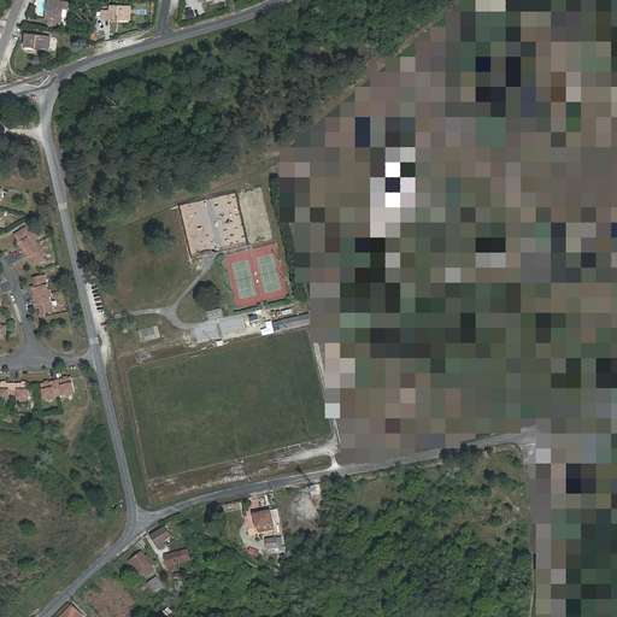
[(68,4),(51,1),(47,23),(63,25),(64,17),(66,18),(68,4)]
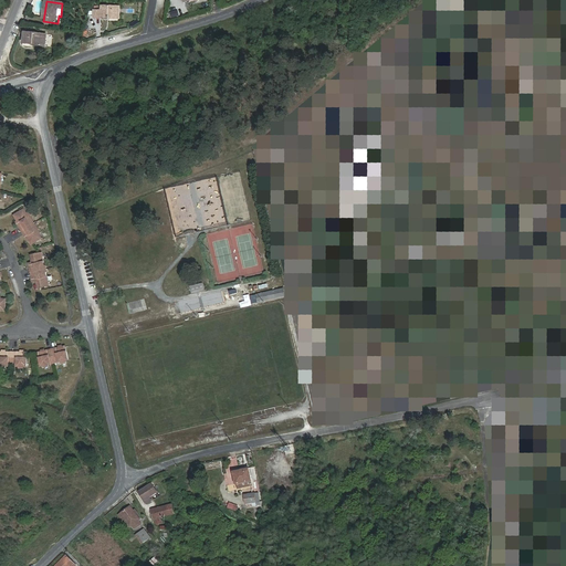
[(94,18),(108,19),(108,18),(108,17),(119,18),(119,7),(95,6),(94,18)]
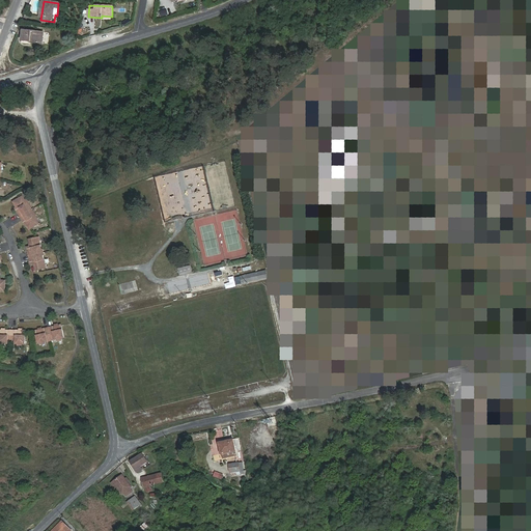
[(44,32),(23,30),(22,44),(30,44),(30,42),(43,44),(44,32)]
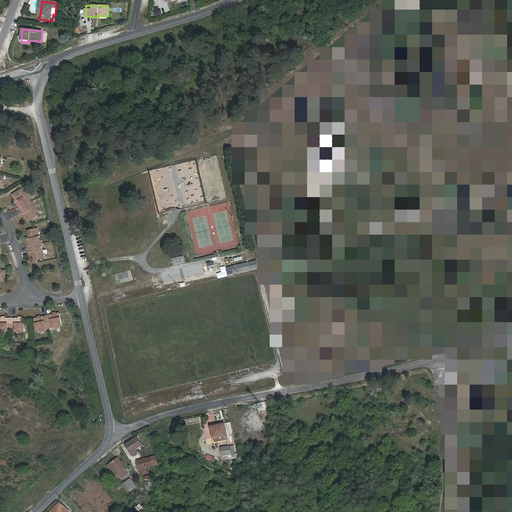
[(304,161),(330,155),(323,130),(328,129),(327,126),(325,127),(323,119),(301,124),(302,128),(294,130),(300,156),(303,156),(304,161)]
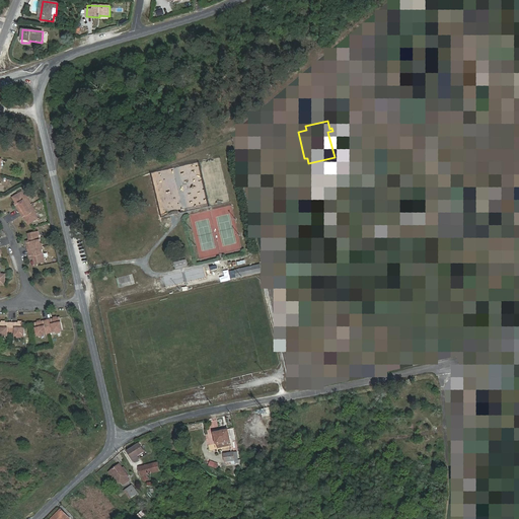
[(327,132),(335,157),(339,156),(332,131),(327,132)]
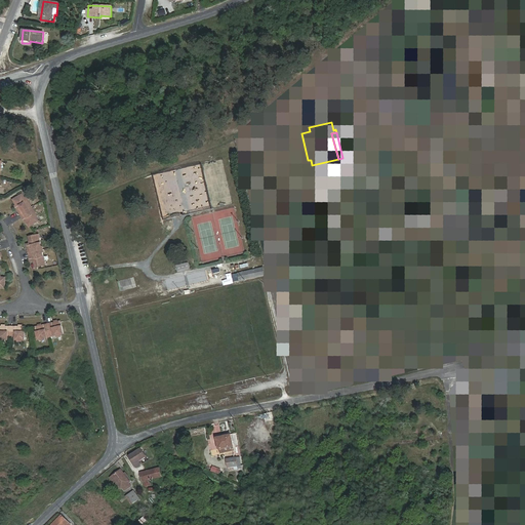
[(344,158),(346,167),(361,164),(359,154),(344,158)]
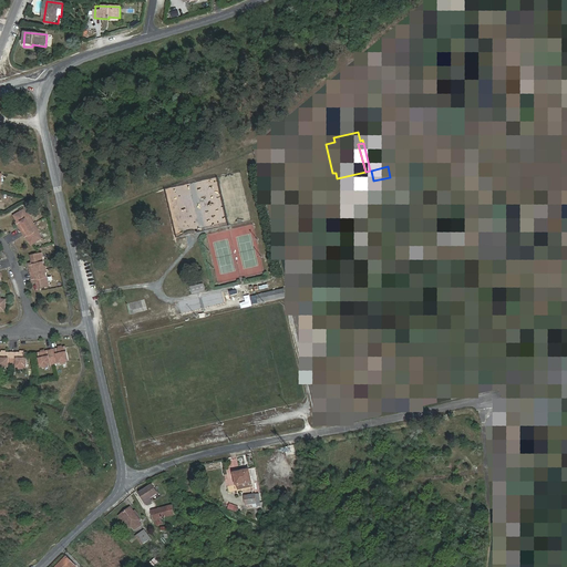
[(22,230),(34,223),(29,213),(26,214),(23,210),(16,215),(19,220),(17,222),(22,230)]
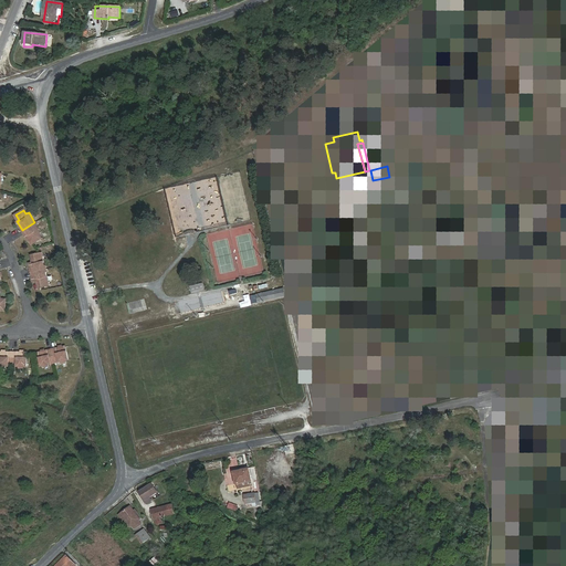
[(39,234),(41,233),(34,222),(22,230),(28,239),(30,238),(33,243),(41,239),(39,234)]
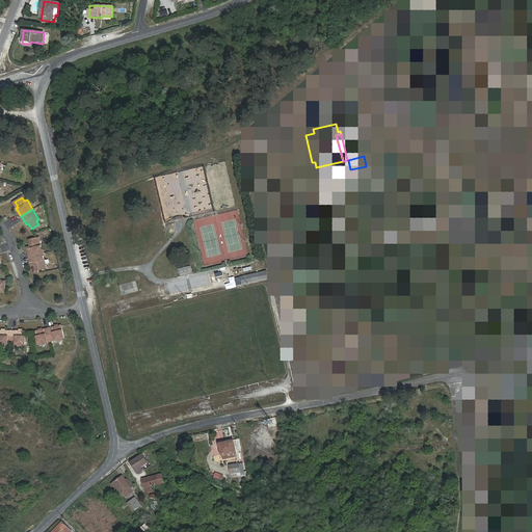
[(43,253),(40,238),(30,239),(32,246),(27,247),(29,256),(43,253)]
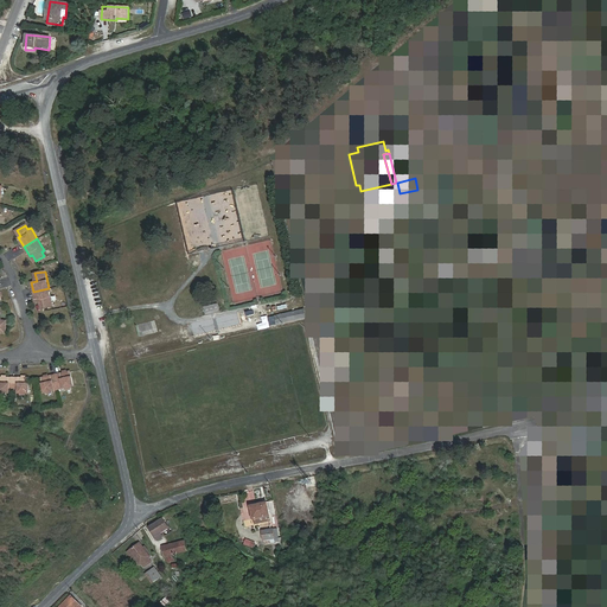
[(49,288),(33,292),(36,301),(40,300),(43,308),(52,306),(49,288)]
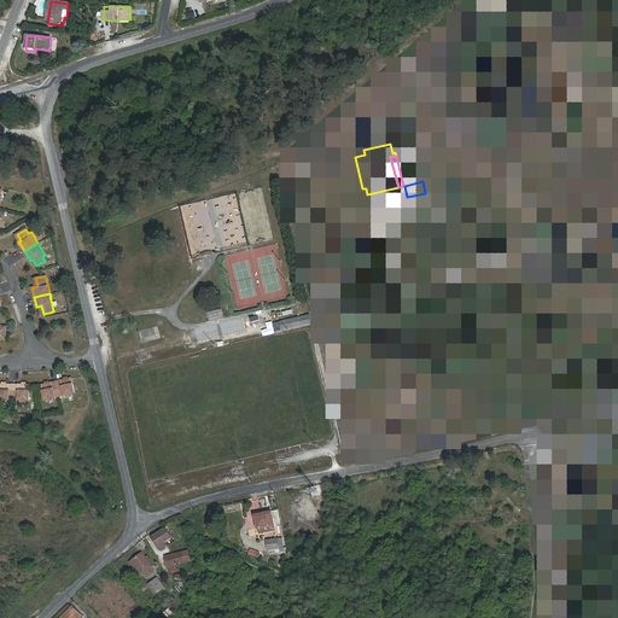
[(281,322),(283,330),(312,322),(309,315),(281,322)]
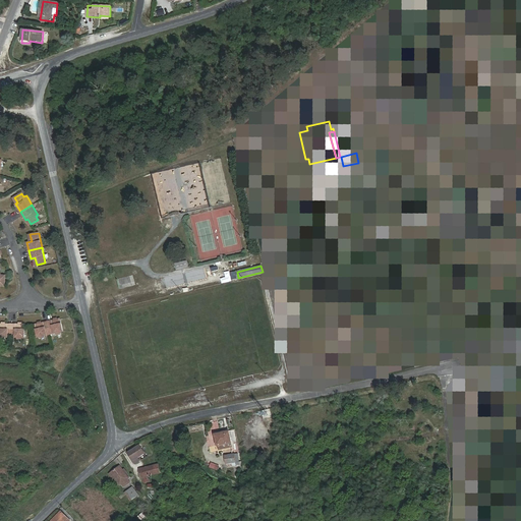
[(51,334),(63,331),(60,319),(48,322),(51,334)]
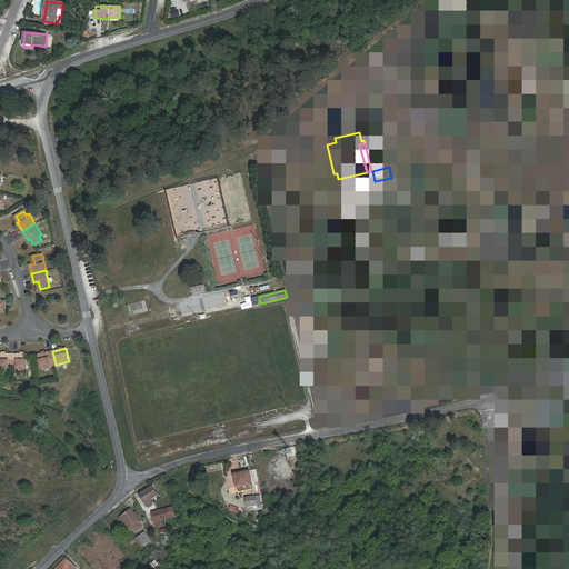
[(39,355),(41,368),(56,365),(52,351),(39,355)]
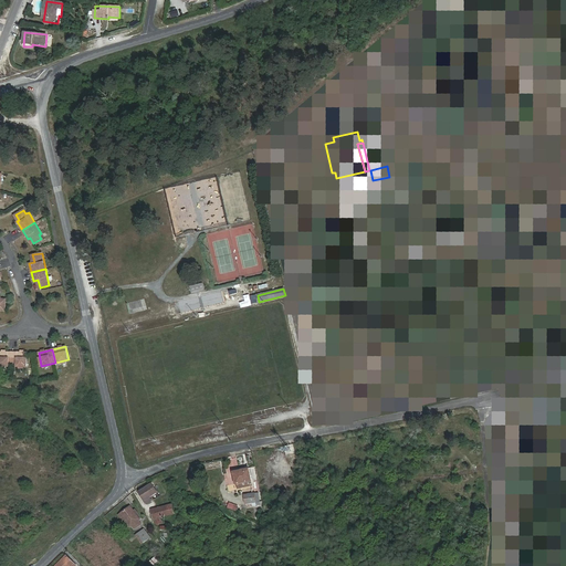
[(0,352),(0,365),(9,366),(9,363),(13,363),(13,355),(9,355),(9,353),(0,352)]
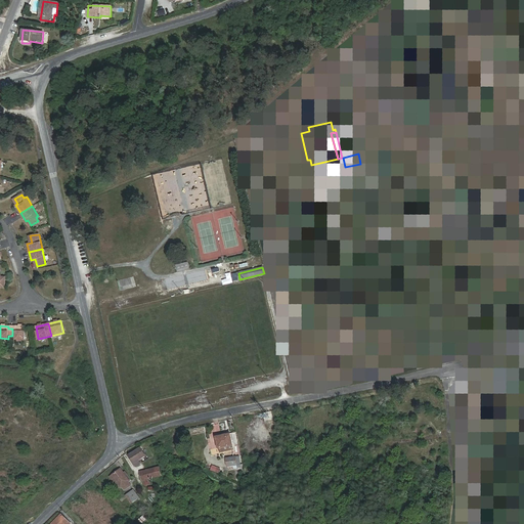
[(16,336),(16,339),(25,339),(25,326),(16,326),(16,329),(12,329),(12,336),(16,336)]
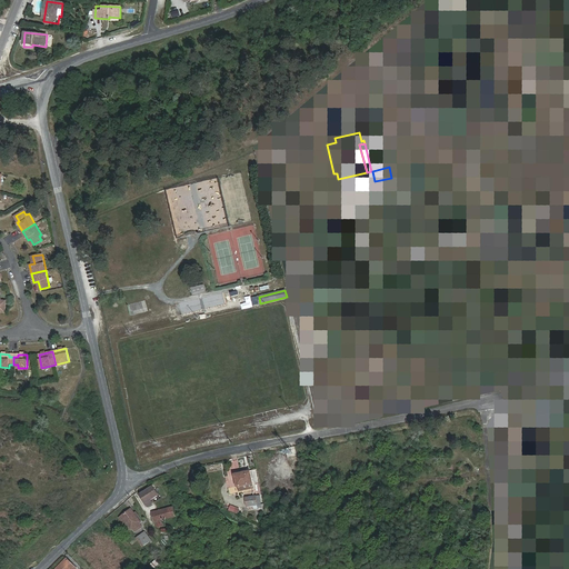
[(247,473),(246,471),(235,473),(237,486),(238,486),(239,490),(252,487),(252,482),(251,472),(247,473)]
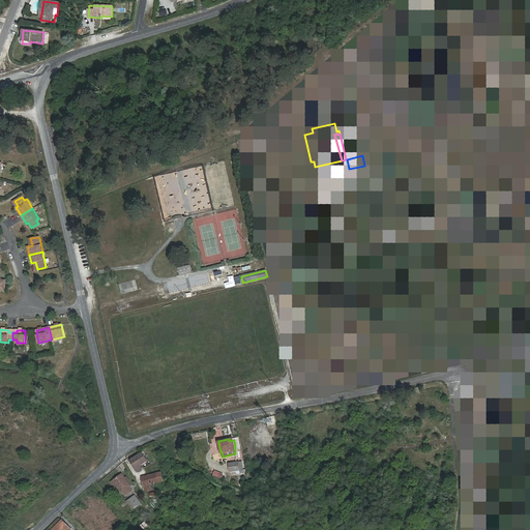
[(147,461),(142,452),(130,460),(136,469),(138,468),(137,467),(147,461)]
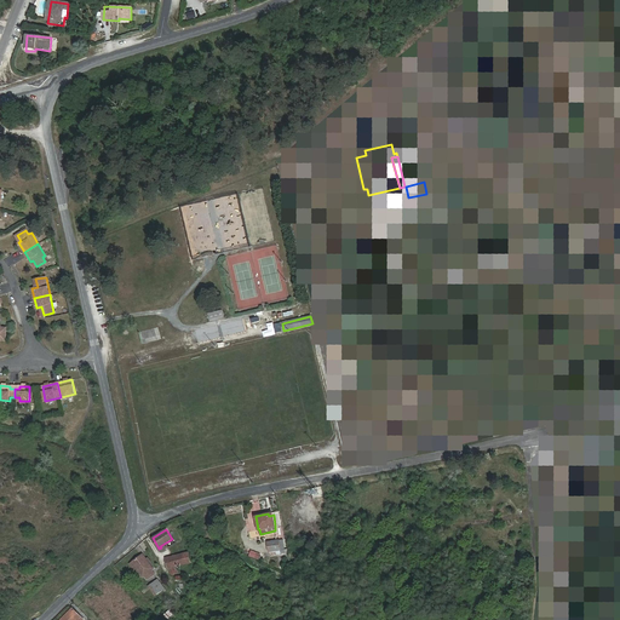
[(281,549),(280,540),(269,541),(270,551),(281,549)]
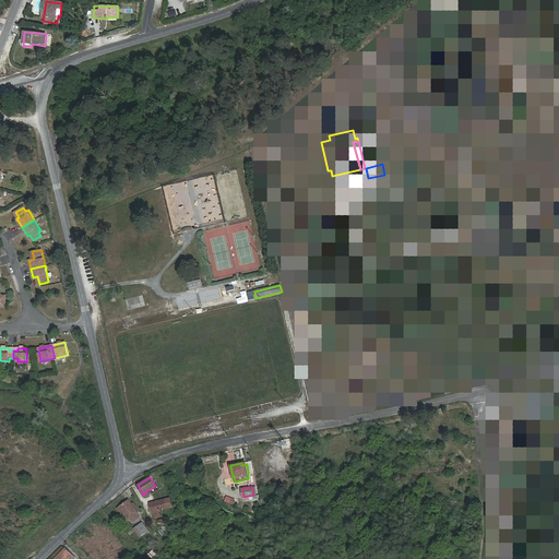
[(138,511),(129,498),(117,506),(121,511),(123,509),(129,518),(130,518),(132,520),(140,515),(137,512),(138,511)]
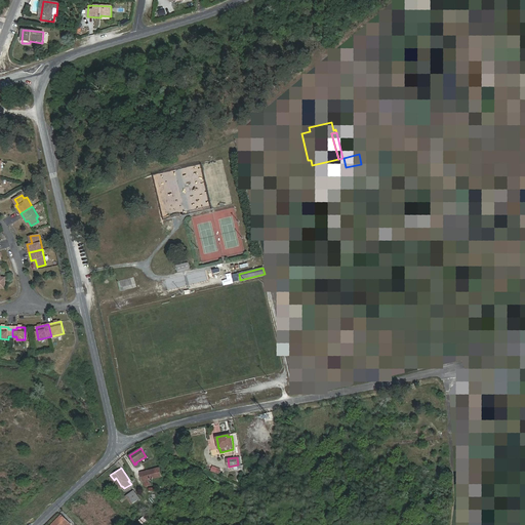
[(159,468),(148,471),(150,479),(161,476),(159,468)]
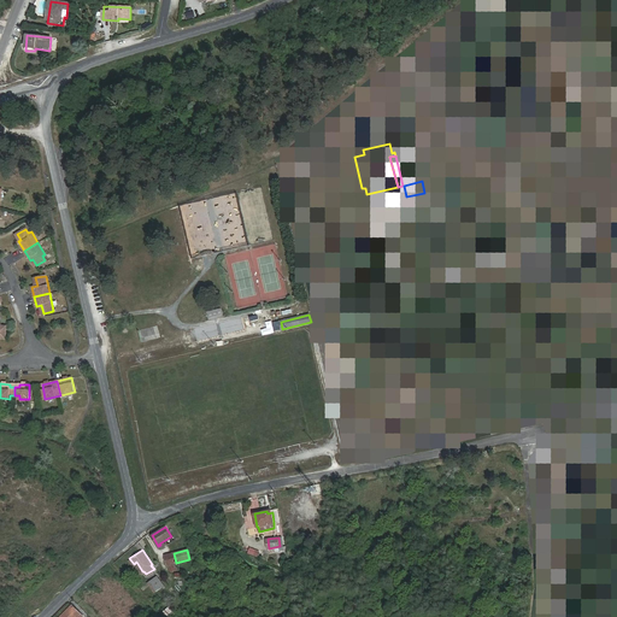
[(174,553),(165,556),(168,564),(176,563),(174,553)]
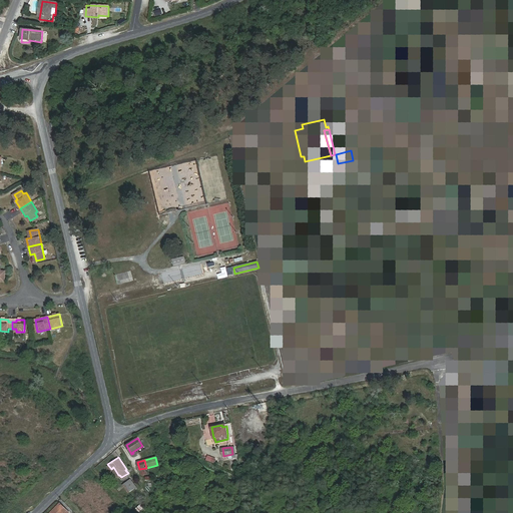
[(130,481),(125,485),(129,490),(134,486),(130,481)]
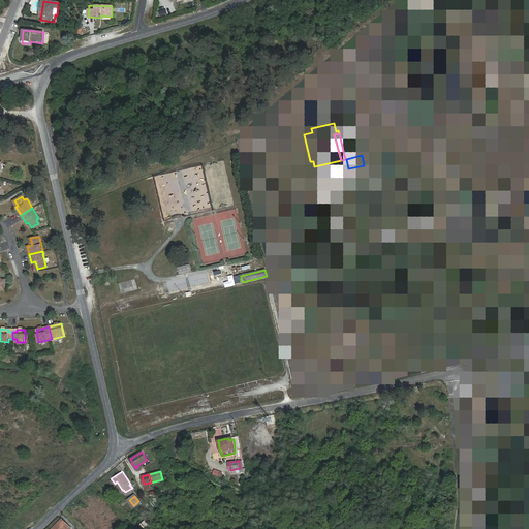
[(52,528),(62,520),(61,519),(49,528),(52,528)]
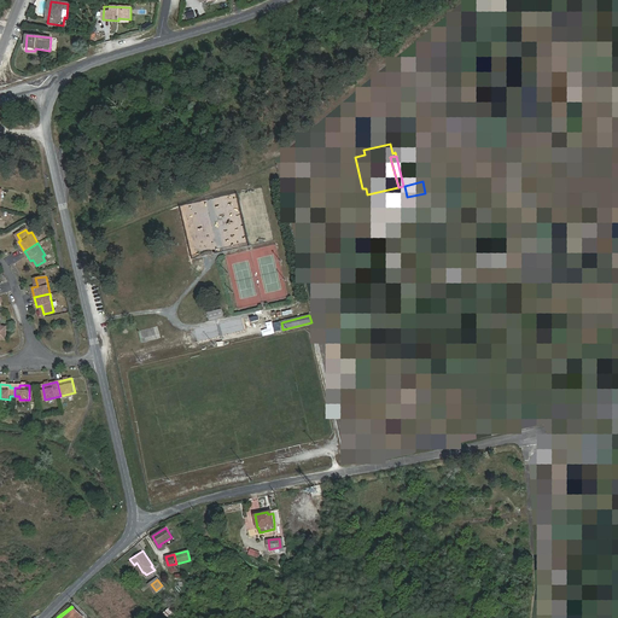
[(75,617),(80,614),(73,607),(60,617),(75,617)]
